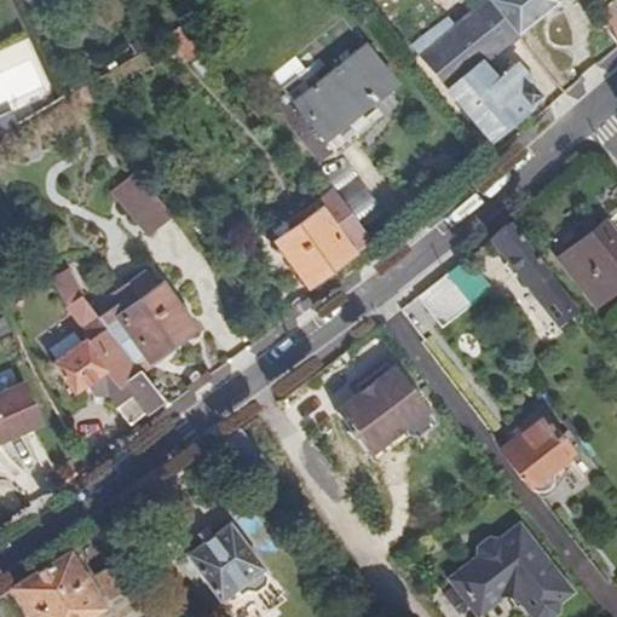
[(479,63),(514,35),(513,34),(485,0),(483,0),(467,12),(453,23),(447,16),(407,47),(445,91),(479,63)]
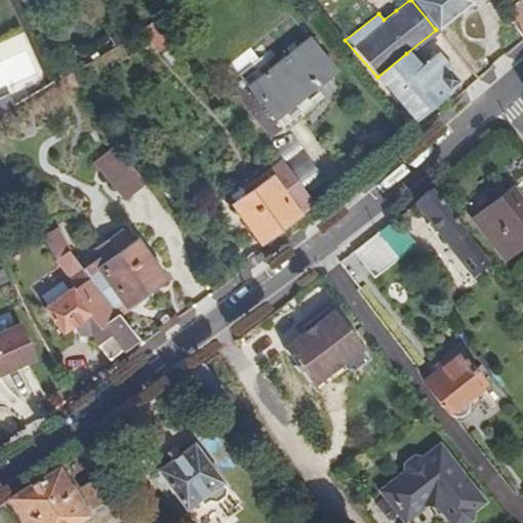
[(388,0),(396,10),(409,0),(388,0)]
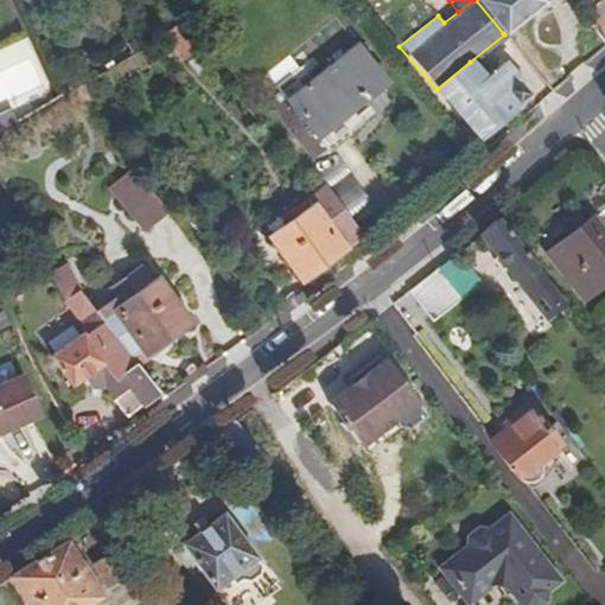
[(476,0),(503,33),(545,1),(543,0),(476,0)]
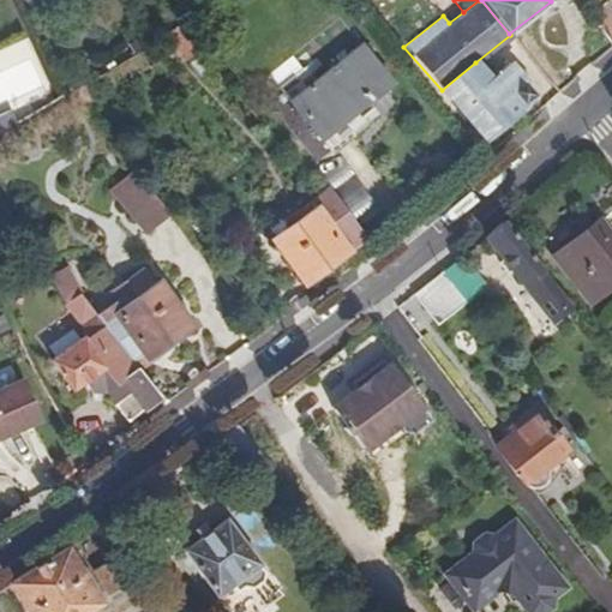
[(589,17),(611,45),(611,43),(611,17),(604,6),(589,17)]
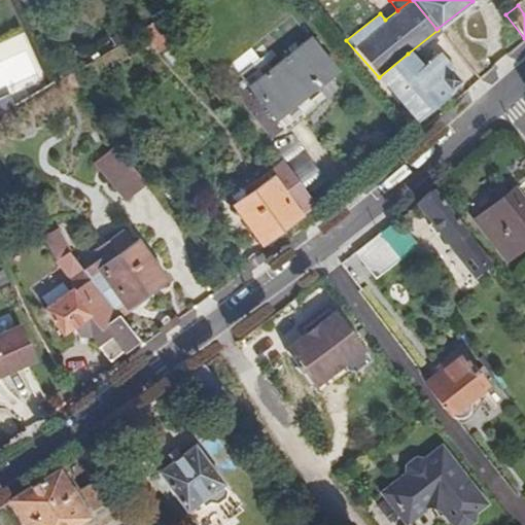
[(335,71),(310,38),(248,86),(281,130),(304,113),(295,102),(335,71)]
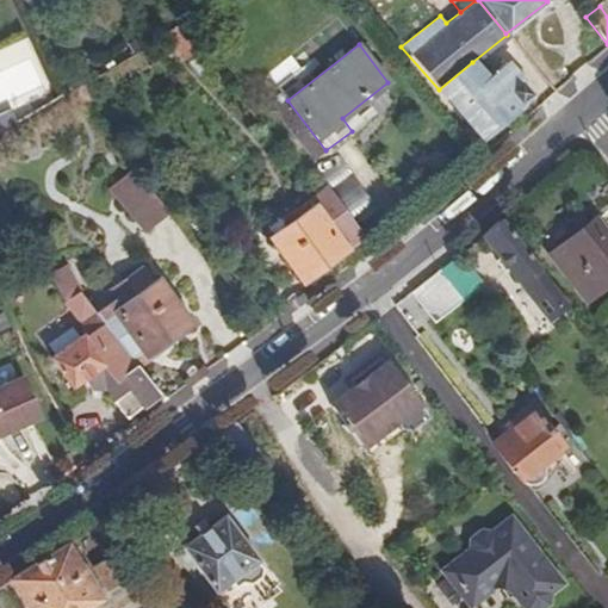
[(485,76),(472,62),(439,90),(483,137),(532,95),(504,62),(485,76)]
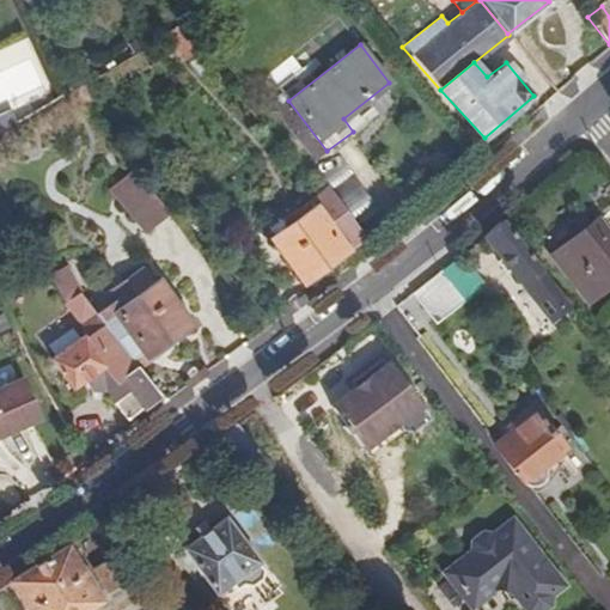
[(0,132),(19,121),(11,108),(0,113),(0,132)]
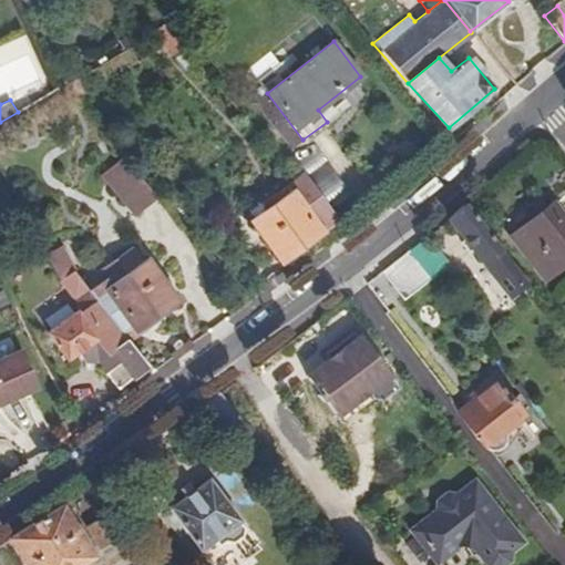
[(155,199),(125,162),(103,178),(133,217),(155,199)]
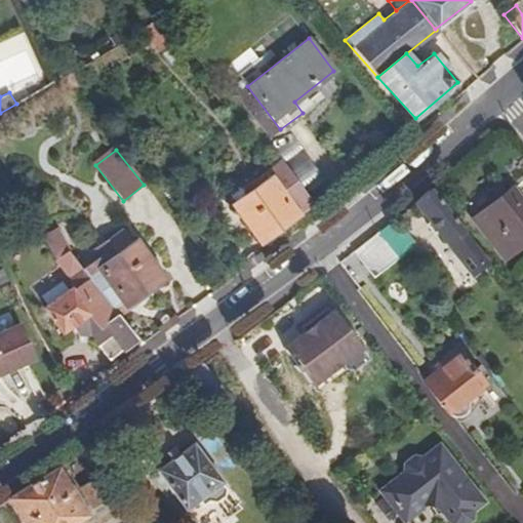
[(291,213),(300,227),(316,214),(279,163),(249,184),(252,190),(234,203),(257,236),(291,213)]
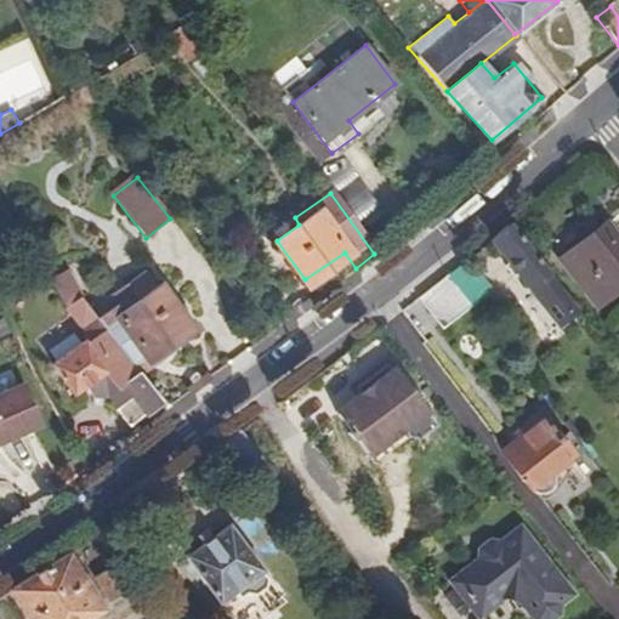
[(579,307),(510,221),(492,238),(541,301),(532,310),(547,331),(579,307)]
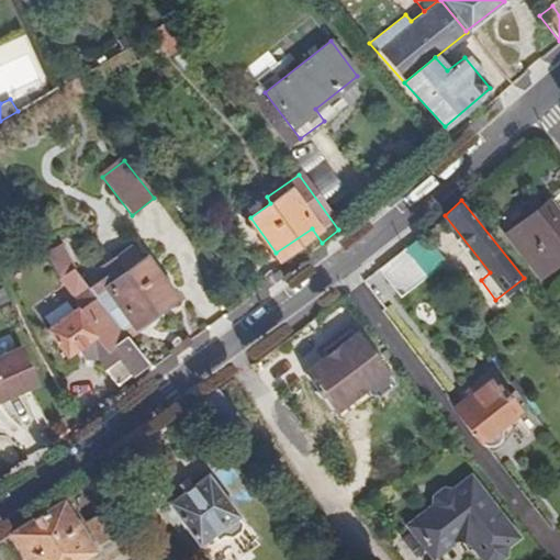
[(559,260),(559,214),(549,201),(507,233),(541,276),(559,260)]
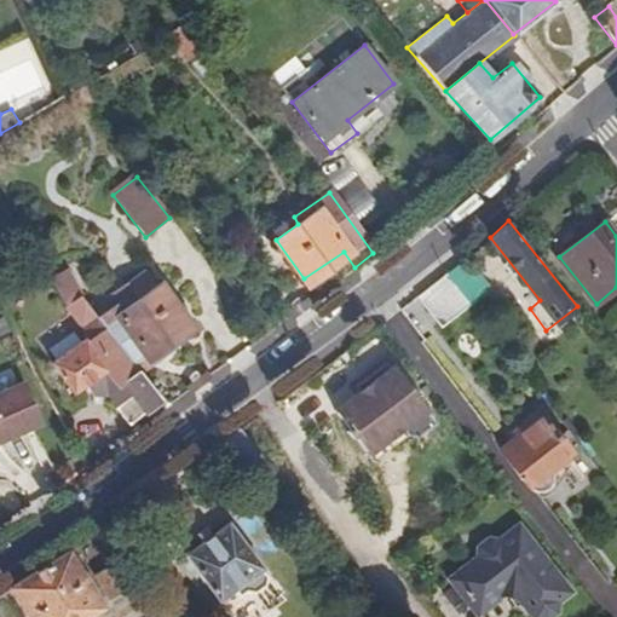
[(483,292),(457,261),(443,272),(467,303),(468,304),(483,292)]
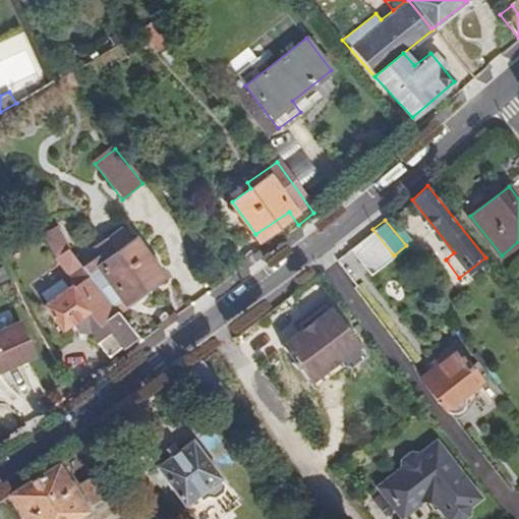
[(82,267),(112,304),(156,273),(131,239),(128,240),(118,225),(103,235),(111,246),(97,256),(82,267)]
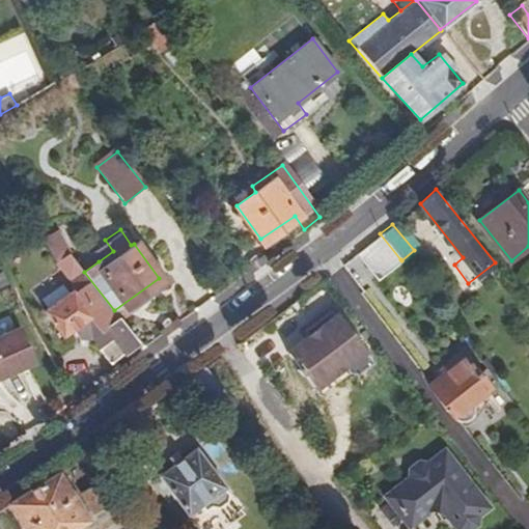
[(45,238),(56,256),(68,250),(58,230),(45,238)]
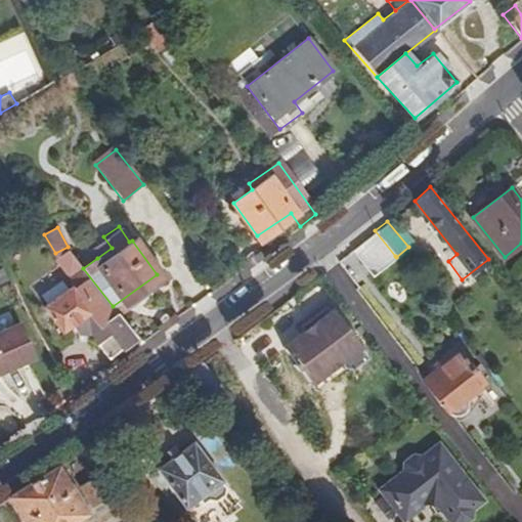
[(395,256),(375,230),(351,248),(373,276),(395,256)]
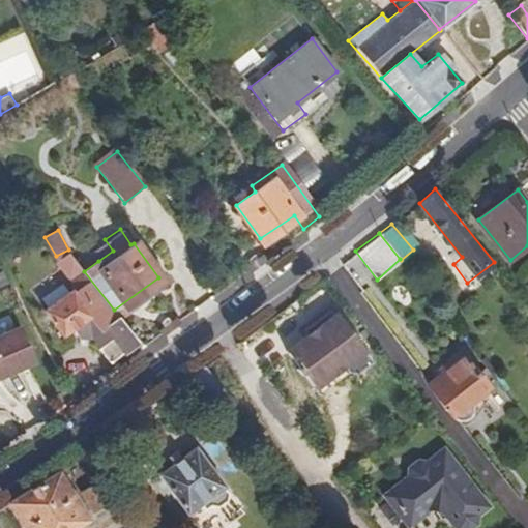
[(113,251),(105,239),(91,250),(98,261),(113,251)]
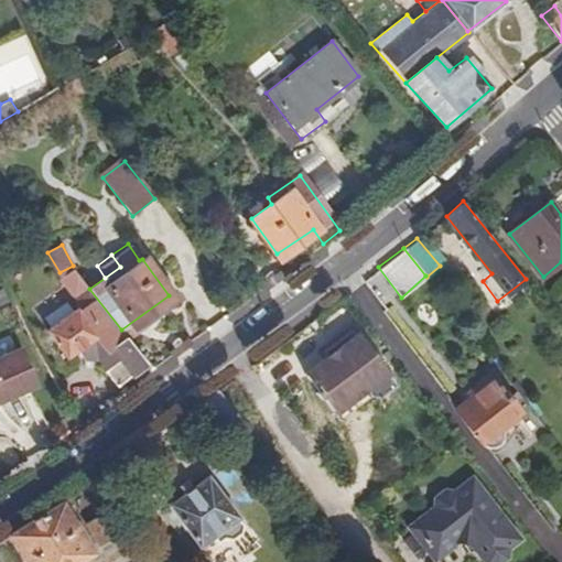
[(117,385),(147,364),(121,330),(89,289),(73,266),(60,272),(77,295),(79,311),(50,330),(67,358),(77,353),(85,363),(99,360),(117,385)]
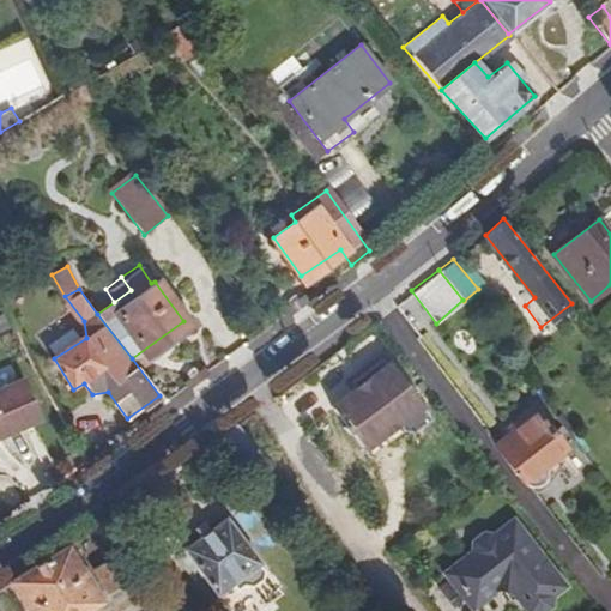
[(433,413),(382,348),(358,366),(366,375),(354,386),(332,401),(364,446),(399,419),(405,427),(413,428),(433,413)]
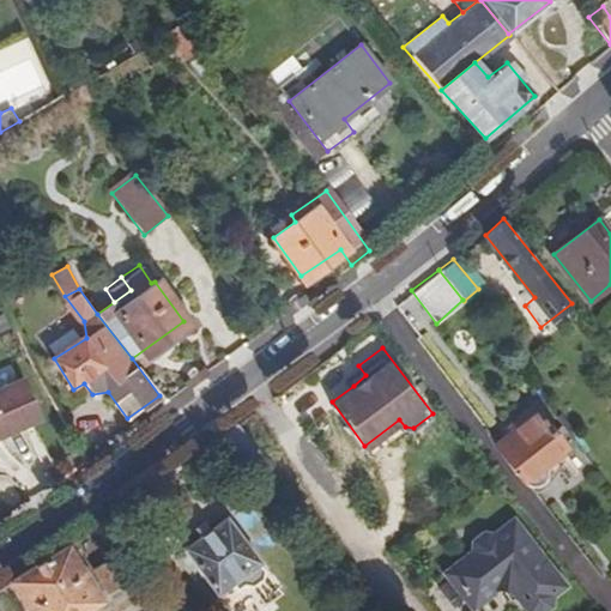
[(358,366),(345,375),(354,386),(366,375),(358,366)]
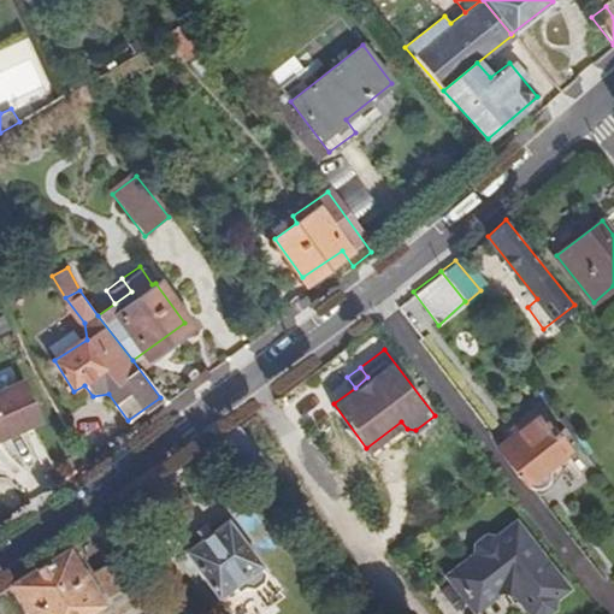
[(0,440),(41,423),(24,382),(0,391),(0,440)]
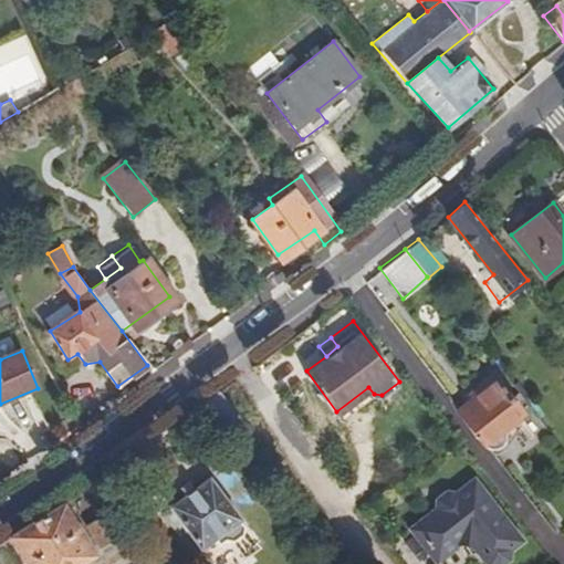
[(479,445),(488,446),(492,442),(492,431),(519,411),(490,373),(468,389),(472,397),(458,407),(455,409),(479,445)]
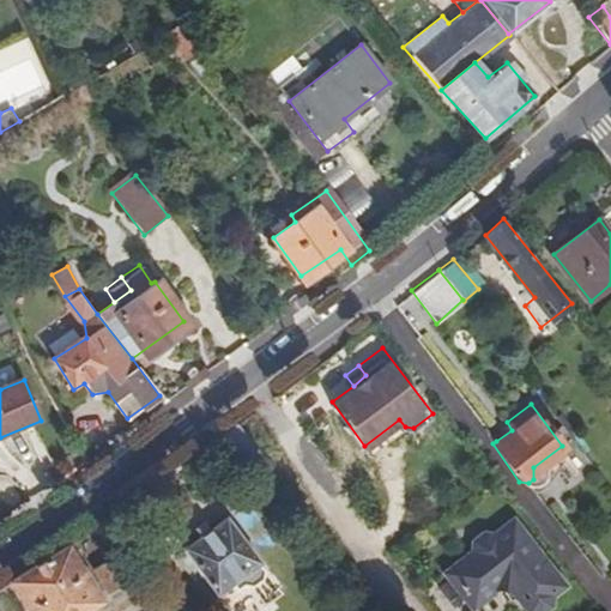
[(241,469),(261,454),(236,422),(216,436),(241,469)]
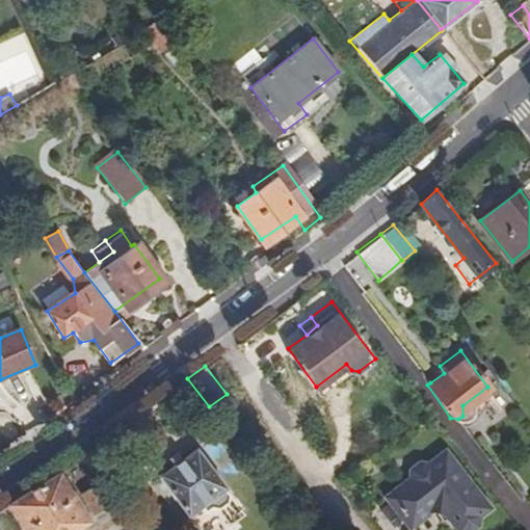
[(227,487),(196,448),(157,476),(188,515),(208,501),(211,505),(220,508),(228,503),(229,496),(224,488),(227,487)]
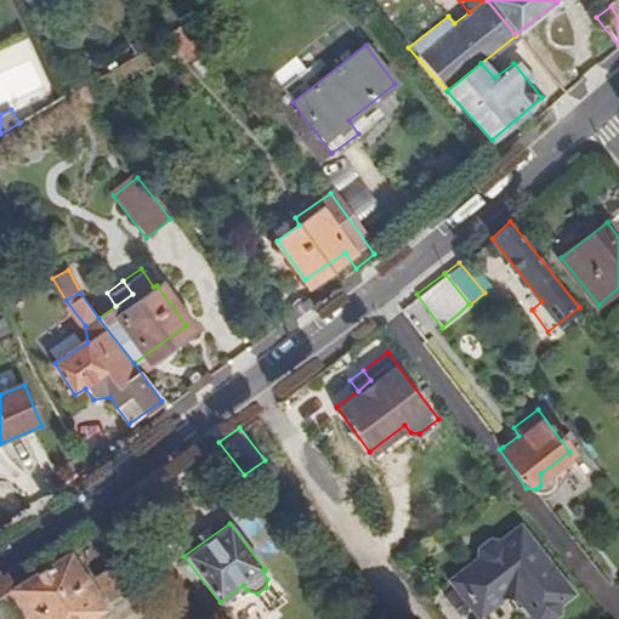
[(571,592),(522,527),(504,541),(493,540),(484,546),(483,556),(455,578),(480,609),(500,594),(511,595),(518,589),(539,617),(549,617),(557,611),(558,602),(571,592)]
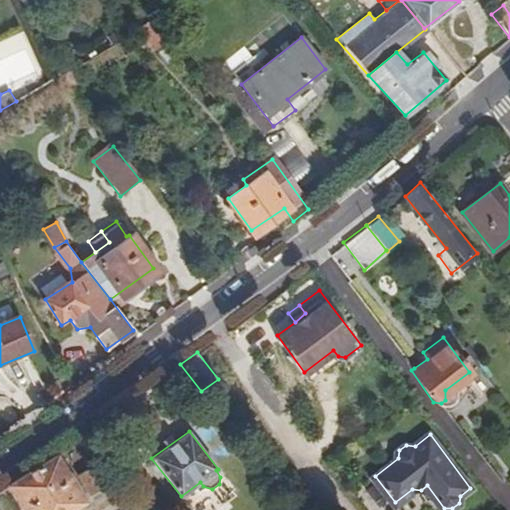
[(90,495),(107,484),(85,455),(75,443),(6,485),(21,509),(72,509),(85,503),(64,467),(80,458),(88,470),(79,476),(90,495)]
